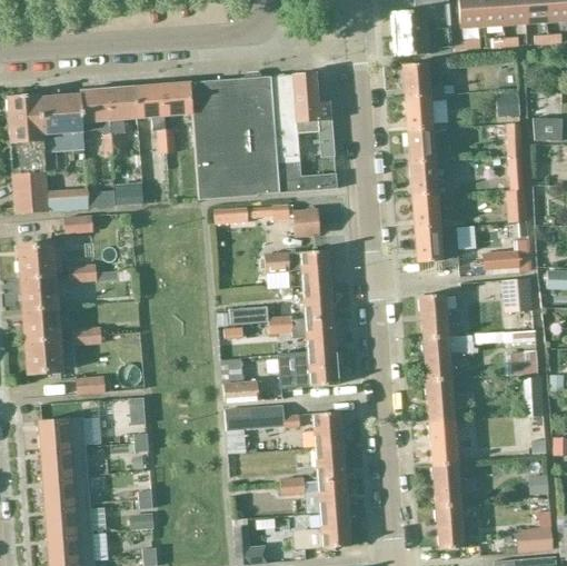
[(424,0),(425,9),(391,11),(396,56),(429,53),(428,48),(453,46),(448,0),(424,0)]
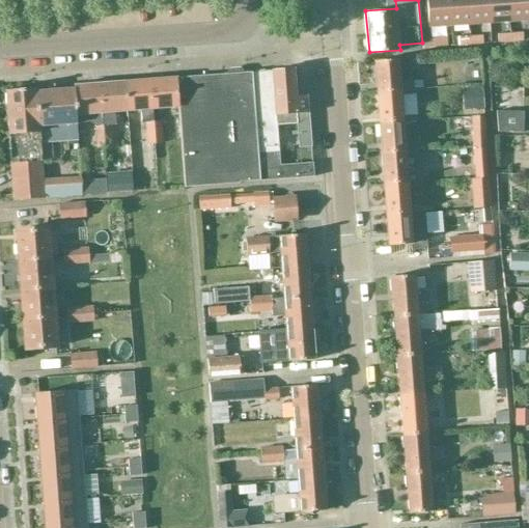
[(427,0),(429,25),(450,24),(448,0),(427,0)]
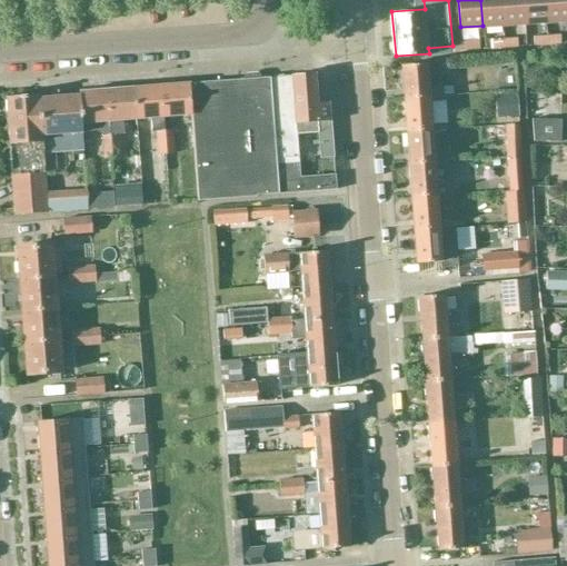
[(480,0),(483,26),(505,25),(501,0),(480,0)]
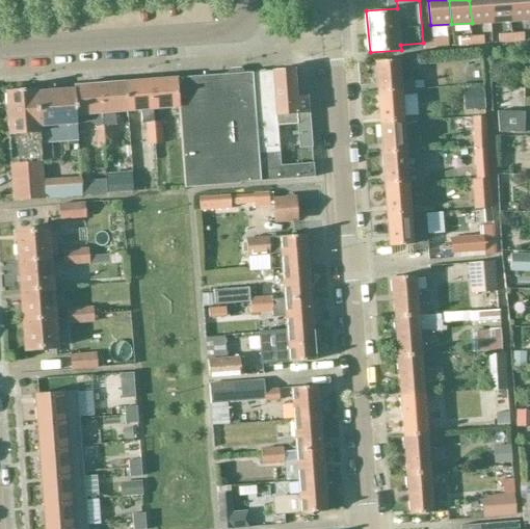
[(469,0),(472,23),(492,21),(489,0),(469,0)]
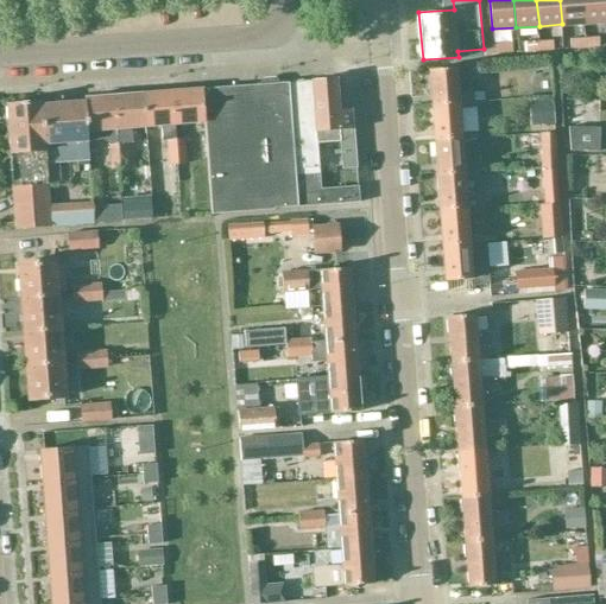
[(560,0),(562,24),(585,23),(582,0),(560,0)]
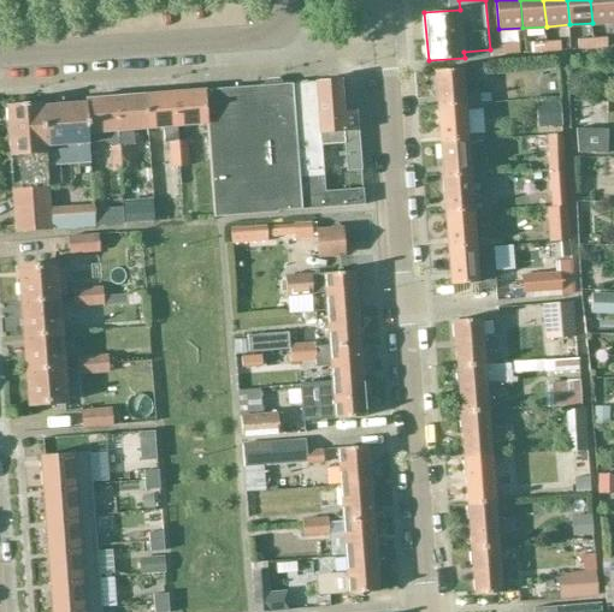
[(590,0),(592,23),(613,22),(613,0),(590,0)]
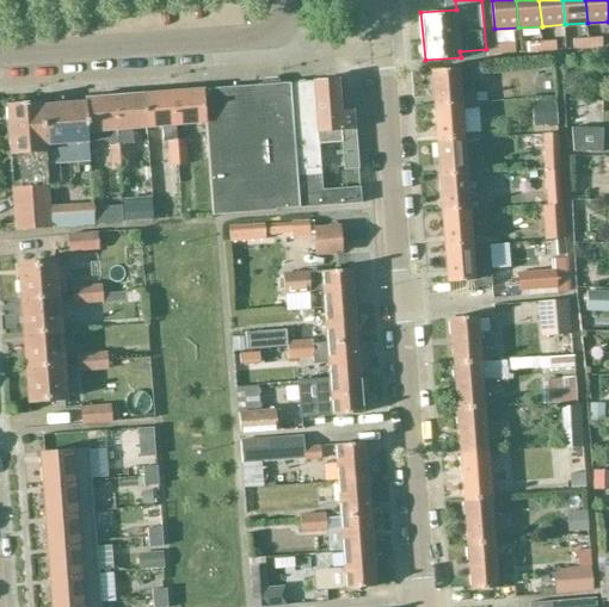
[(590,47),(589,36),(574,37),(574,48),(590,47)]
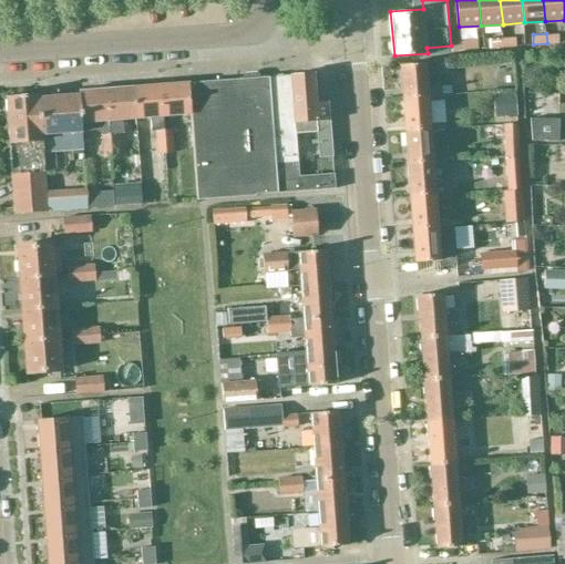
[(561,42),(560,33),(546,33),(547,43),(561,42)]
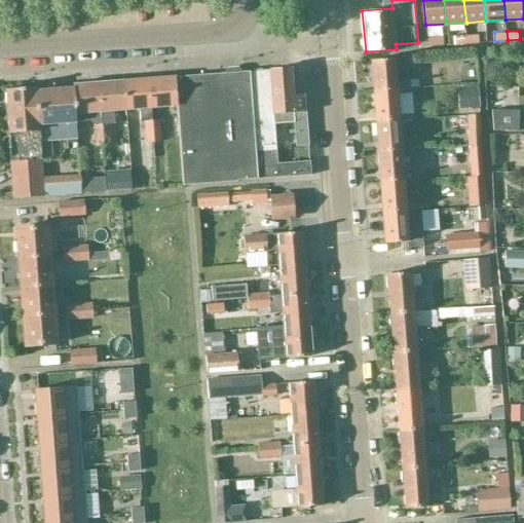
[(480,41),(480,33),(466,34),(468,42),(480,41)]
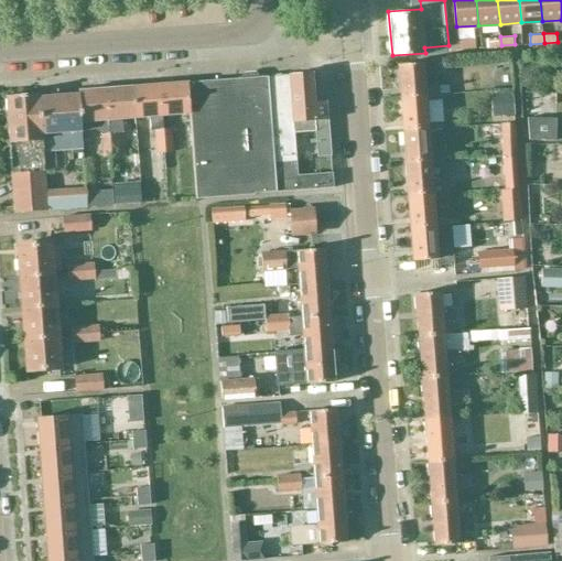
[(501,45),(500,36),(487,38),(488,46),(501,45)]
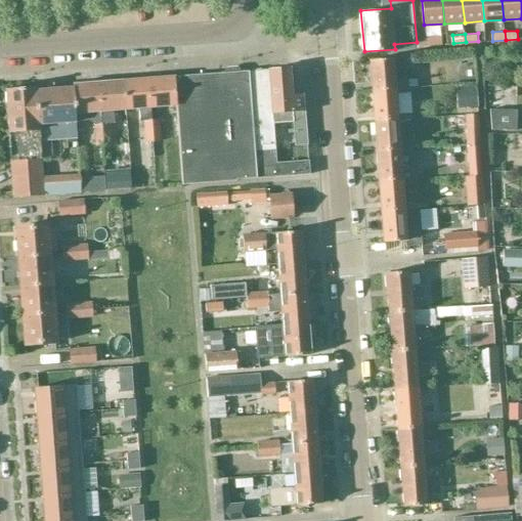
[(443,44),(442,35),(418,37),(418,45),(443,44)]
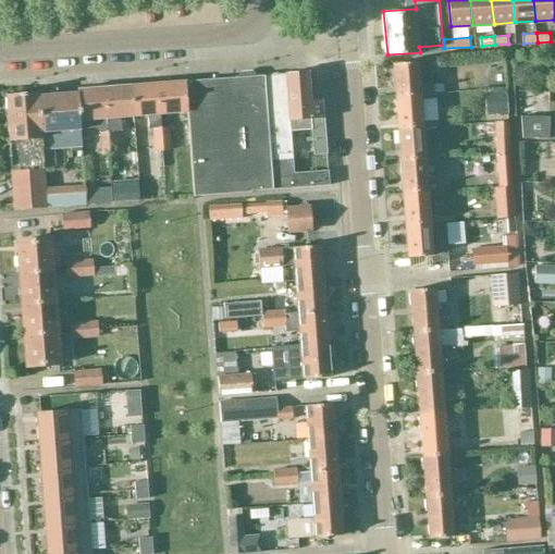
[(421,94),(421,99),(434,98),(434,87),(420,85),(418,62),(393,64),(395,96),(421,94)]
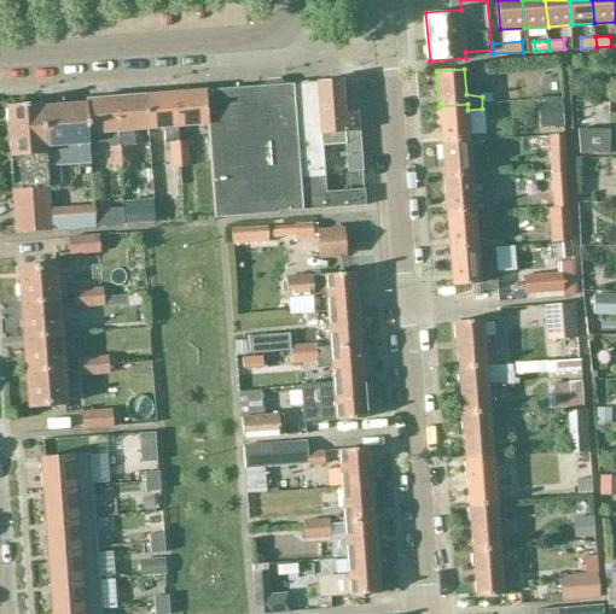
[(348,170),(362,169),(359,110),(346,110),(342,79),(314,81),(292,83),(292,82),(207,88),(210,121),(218,215),(279,210),(279,209),(366,203),(365,186),(325,189),(321,145),(346,142),(348,170)]
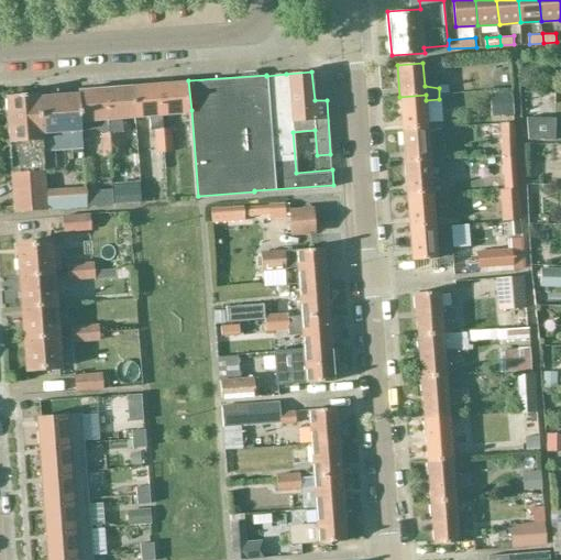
[(163,112),(191,110),(188,80),(162,83),(163,112)]
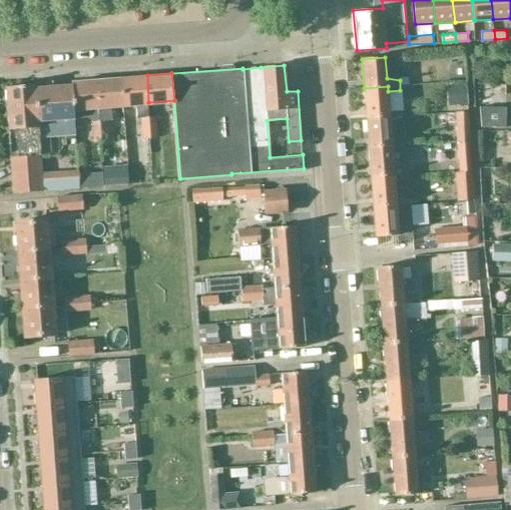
[(148,102),(147,75),(123,77),(124,104),(137,103),(138,117),(142,117),(142,127),(158,126),(157,115),(149,115),(148,102)]
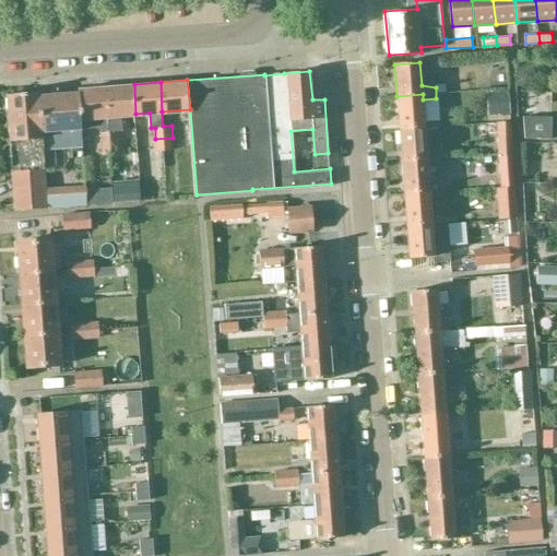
[(122,115),(135,114),(134,84),(107,85),(110,130),(118,130),(122,129),(122,115)]
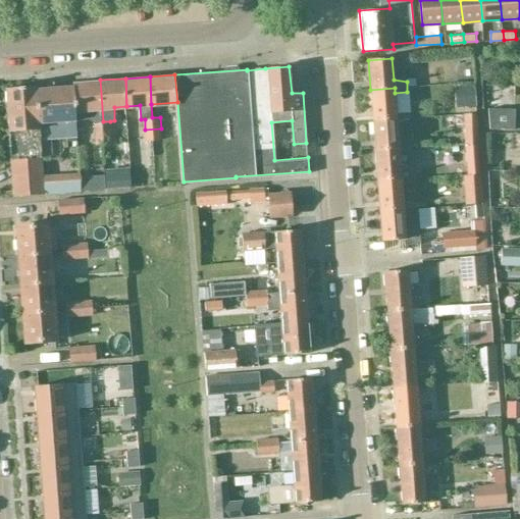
[(110,121),(103,121),(100,80),(73,82),(74,85),(78,119),(91,118),(95,122),(96,133),(111,132),(110,121)]
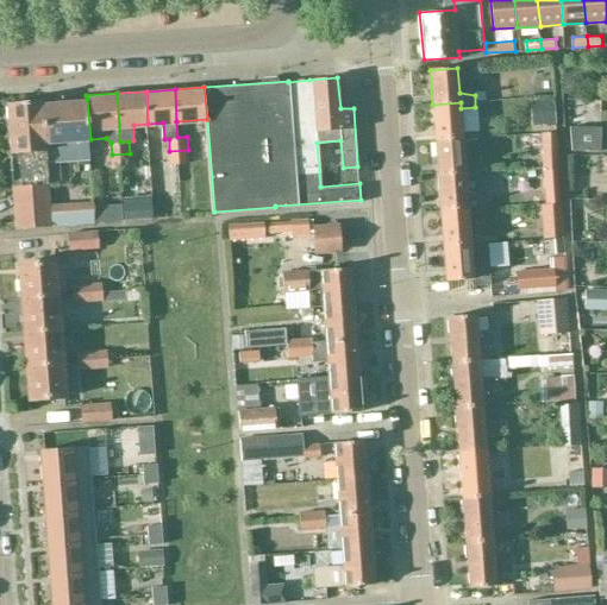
[(49,162),(44,102),(44,99),(7,102),(12,151),(13,151),(16,186),(14,186),(18,226),(55,222),(49,162)]
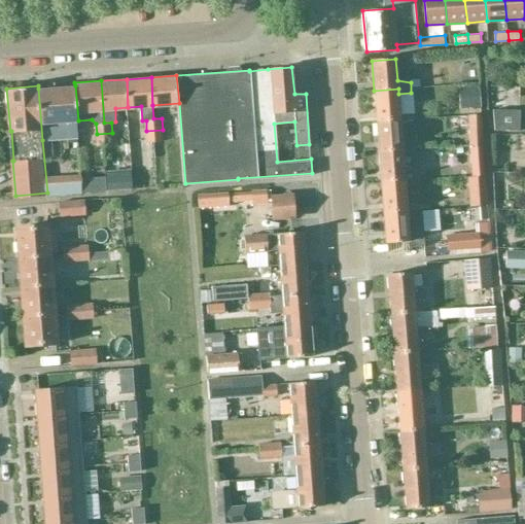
[(75,85),(38,89),(42,140),(79,137),(78,120),(75,85)]
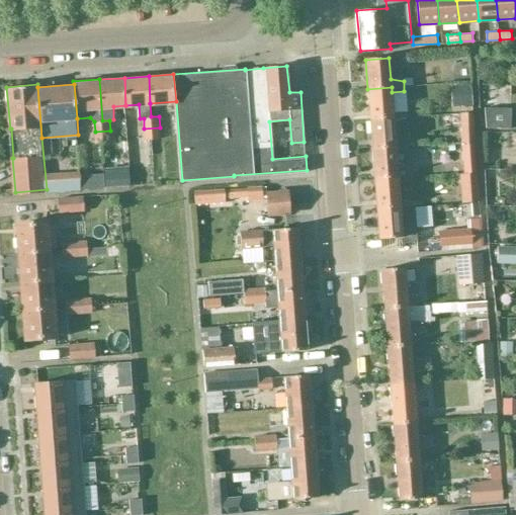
[(394,110),(392,92),(392,87),(367,89),(370,119),(394,117),(394,121),(407,121),(406,110),(394,110)]
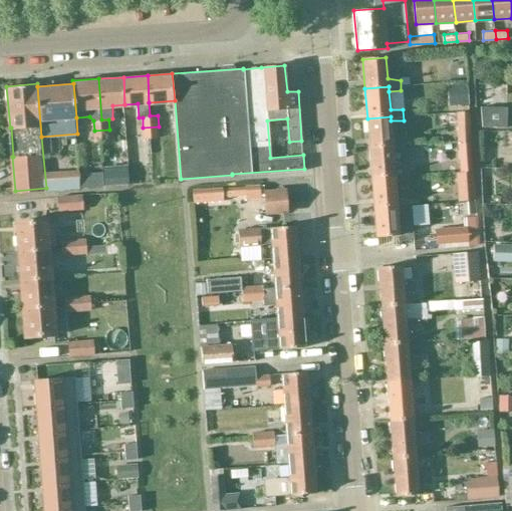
[(508,105),(482,105),(484,126),(508,126),(508,105)]
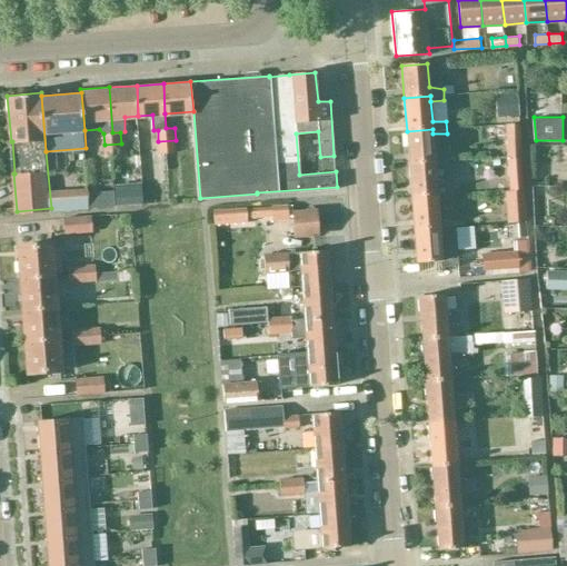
[(505,147),(519,147),(518,123),(504,125),(505,147)]
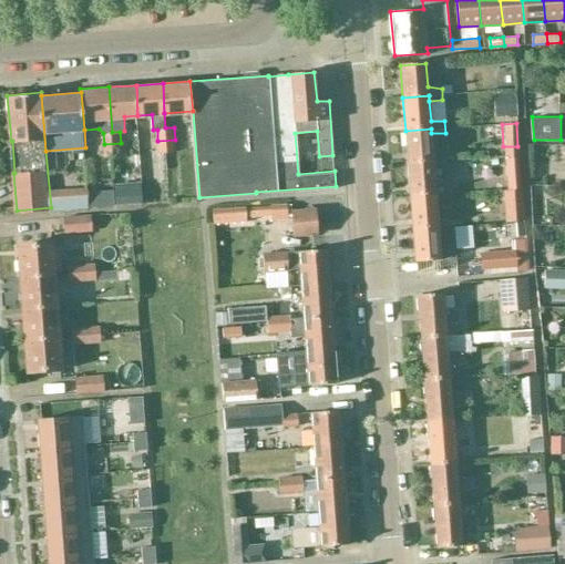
[(433,153),(431,133),(431,129),(406,131),(408,163),(434,162),(434,166),(448,165),(448,163),(447,154),(433,153)]
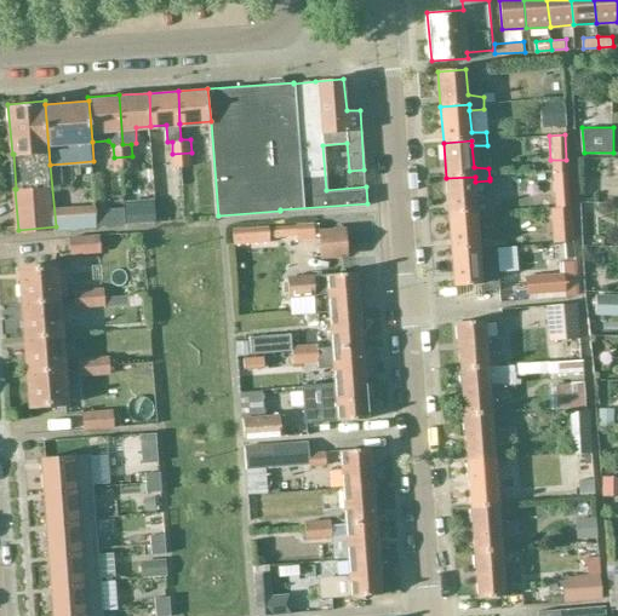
[(192,153),(172,154),(173,166),(193,166),(192,153)]
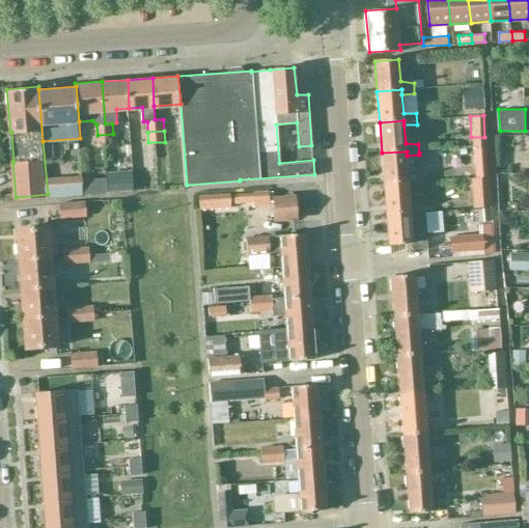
[(113,134),(98,135),(99,146),(113,145),(113,134)]
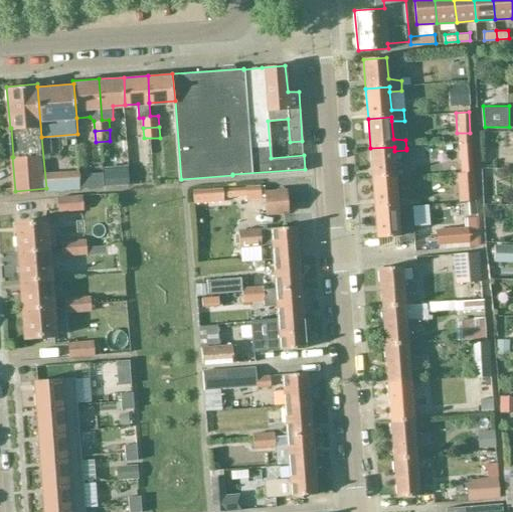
[(474,171),(472,143),(460,144),(462,172),(474,171)]
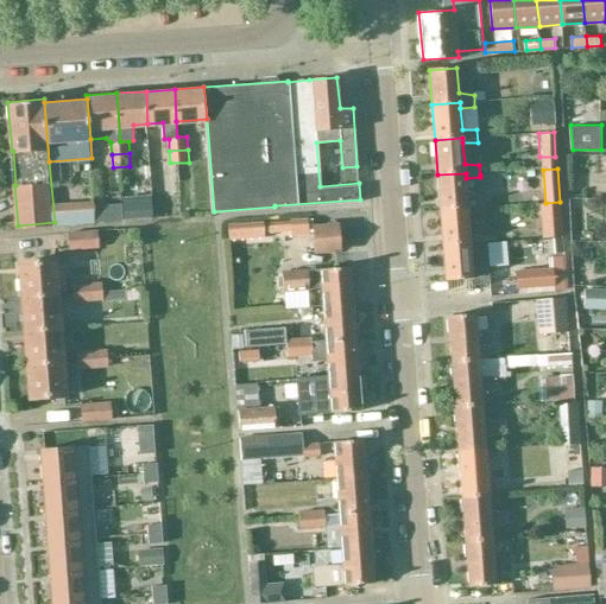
[(483,175),(480,175),(480,177),(466,178),(466,173),(437,175),(440,209),(468,208),(468,211),(486,210),(483,175)]
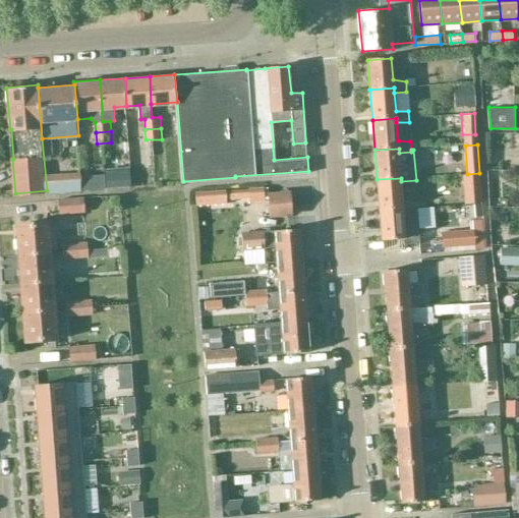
[(82,189),(81,174),(45,176),(47,190),(82,189)]
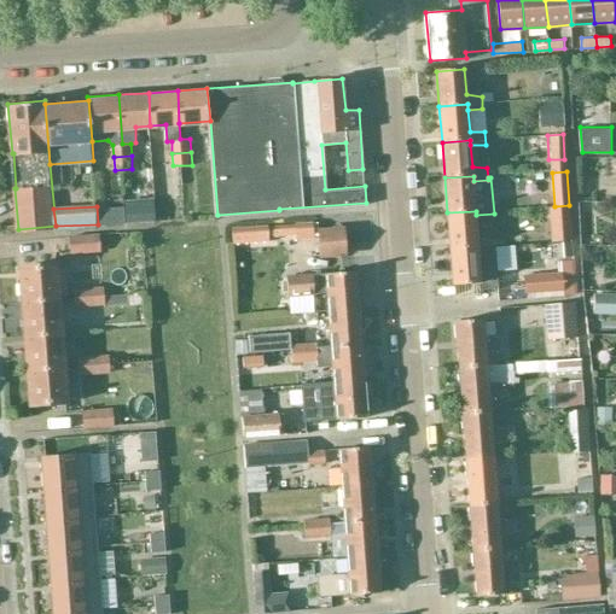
[(550,208),(552,240),(573,239),(570,206),(550,208)]
